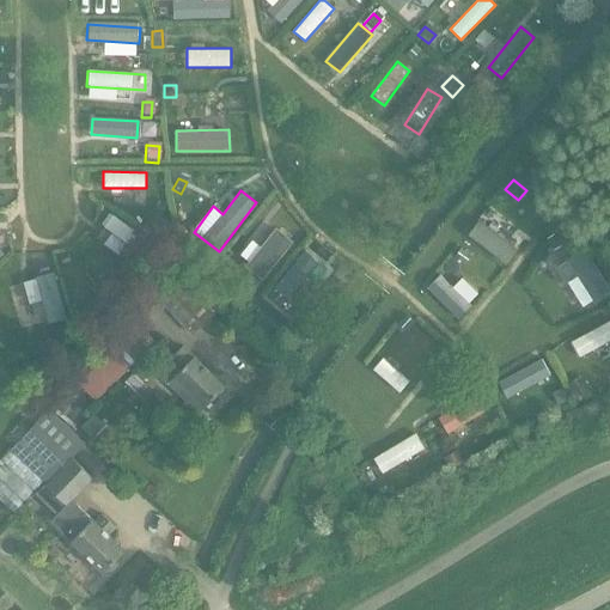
[(119,255),(136,233),(115,215),(97,238),(119,255)]
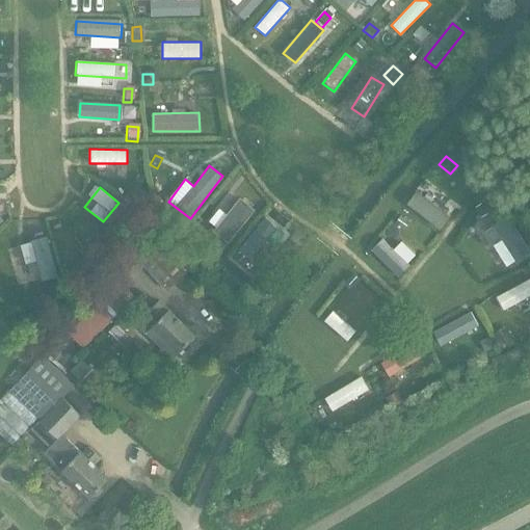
[(405,205),(439,232),(451,217),(417,190),(405,205)]
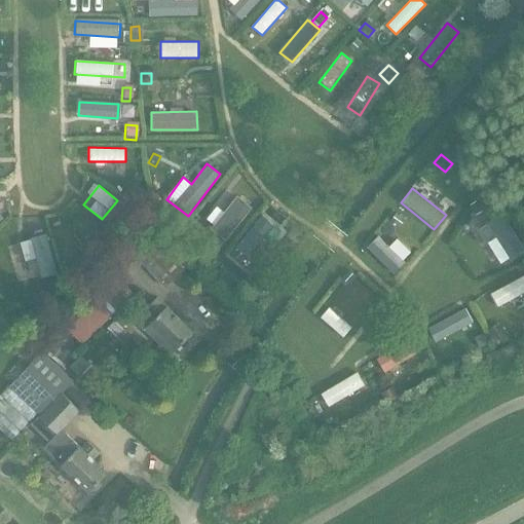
[(237,195),(210,229),(225,242),(253,209),(237,195)]
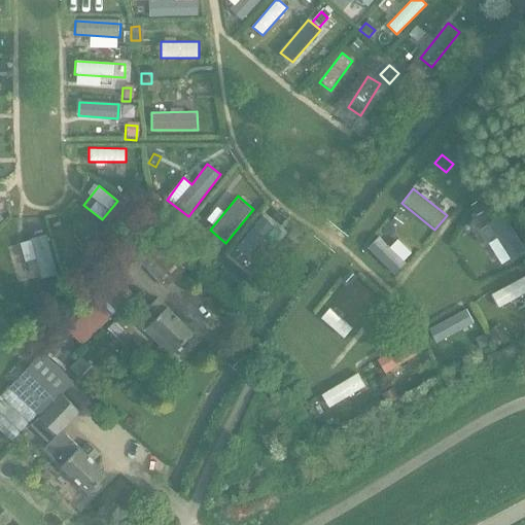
[(482,202),(469,208),(476,217),(487,210),(482,202)]
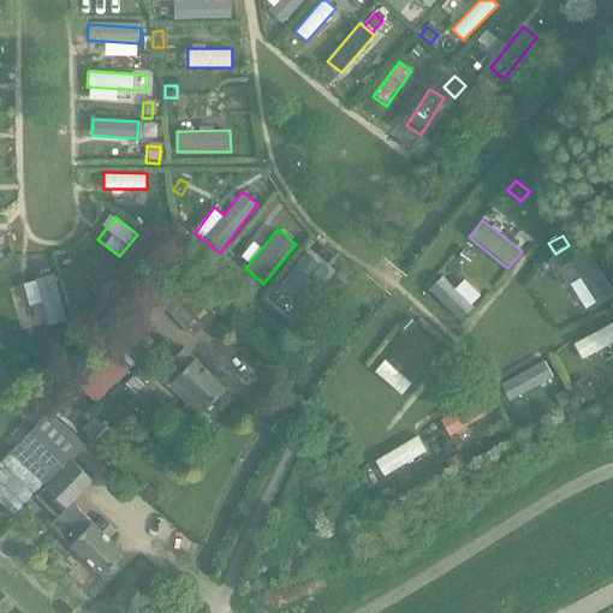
[(462,253),(456,261),(465,269),(472,261),(462,253)]
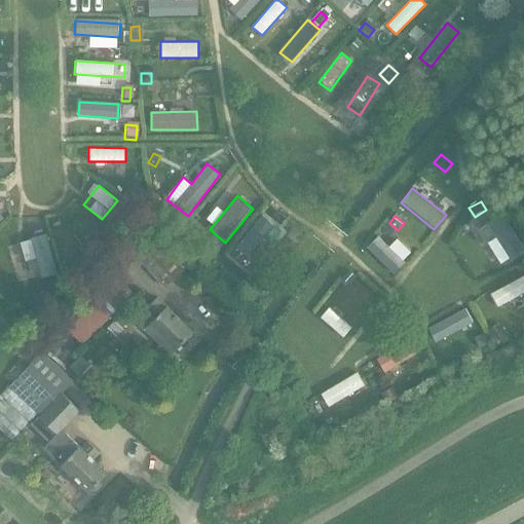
[(497,216),(483,223),(502,264),(517,258),(497,216)]
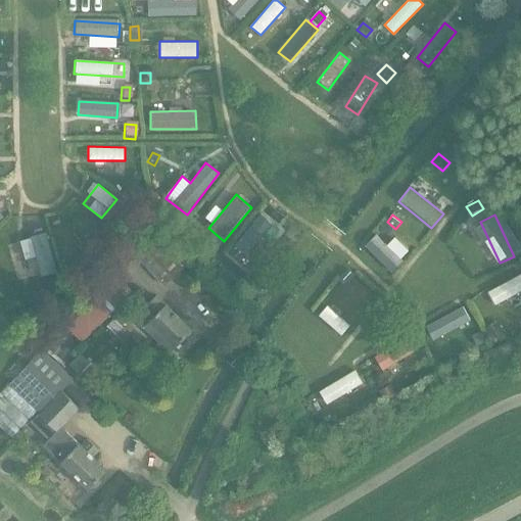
[(124,246),(132,255),(161,289),(182,271),(179,267),(188,258),(161,231),(153,238),(152,237),(151,238),(142,229),(124,246)]
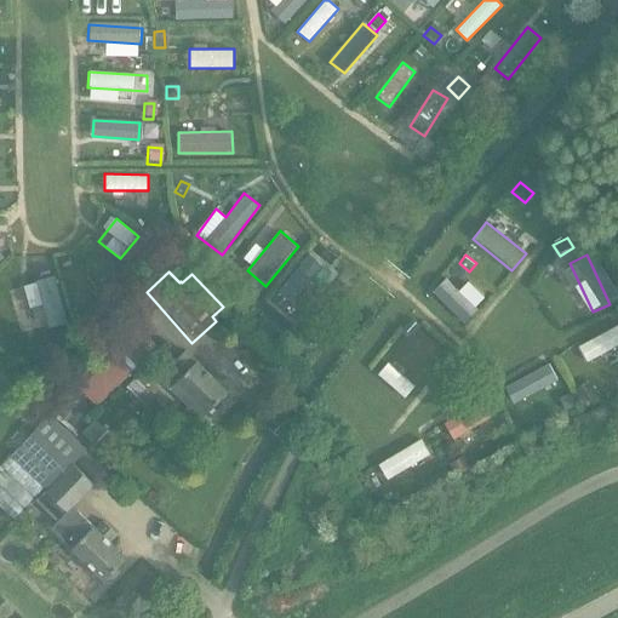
[(467,325),(480,312),(446,278),(433,292),(467,325)]
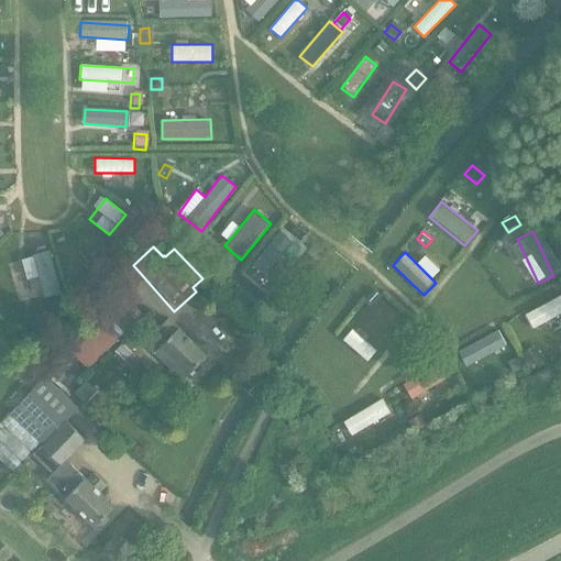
[(372,293),(364,301),(372,308),(380,299),(372,293)]
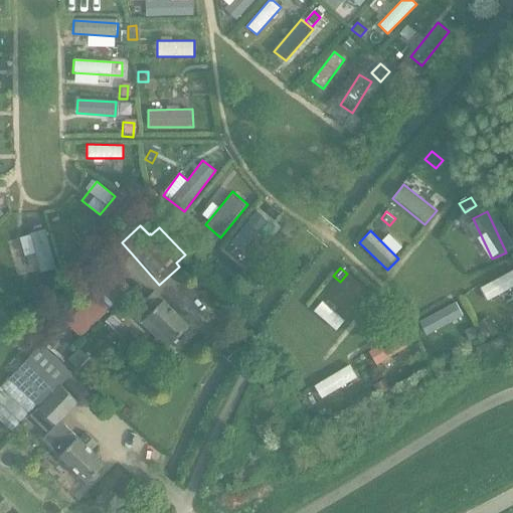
[(487,301),(512,287),(512,270),(479,287),(487,301)]
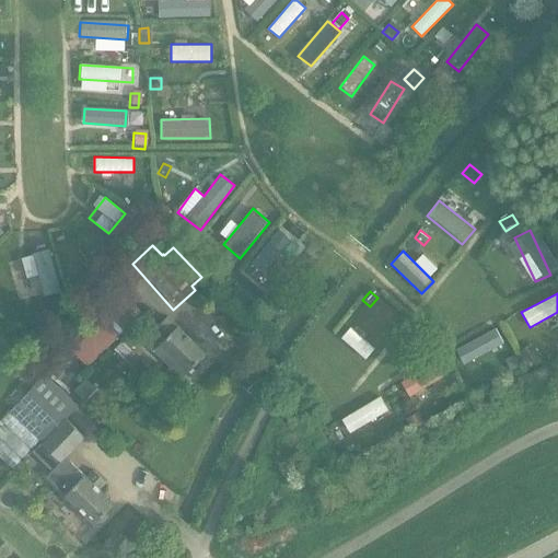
[(72,352),(88,368),(141,312),(125,298),(72,352)]
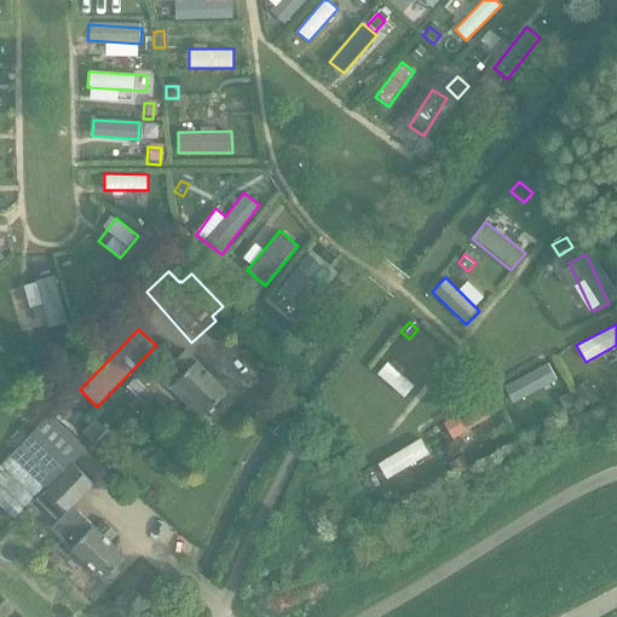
[(36,346),(23,352),(27,361),(40,355),(36,346)]
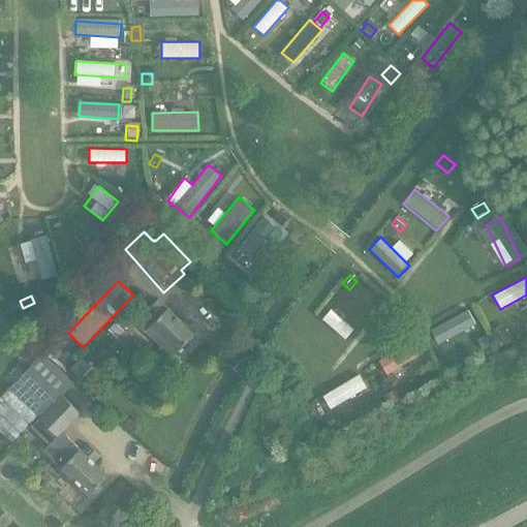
[(150,310),(135,326),(145,335),(159,348),(155,353),(166,365),(172,361),(193,338),(157,303),(150,310)]
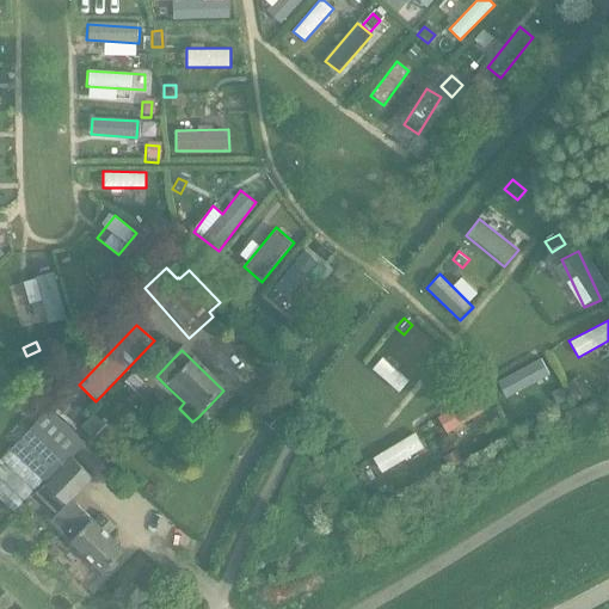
[(399,393),(408,381),(382,357),(373,369),(399,393)]
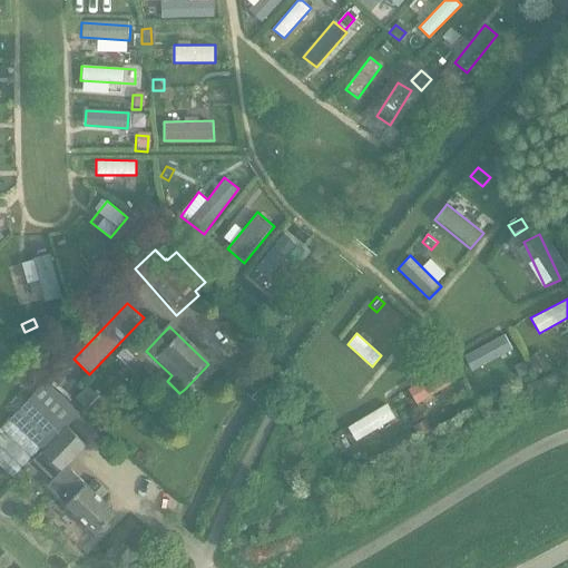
[(124,349),(114,358),(124,369),(134,360),(124,349)]
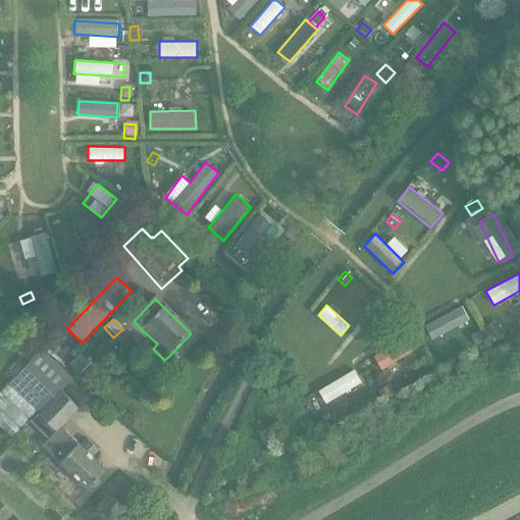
[(496,324),(482,331),(487,341),(501,333),(496,324)]
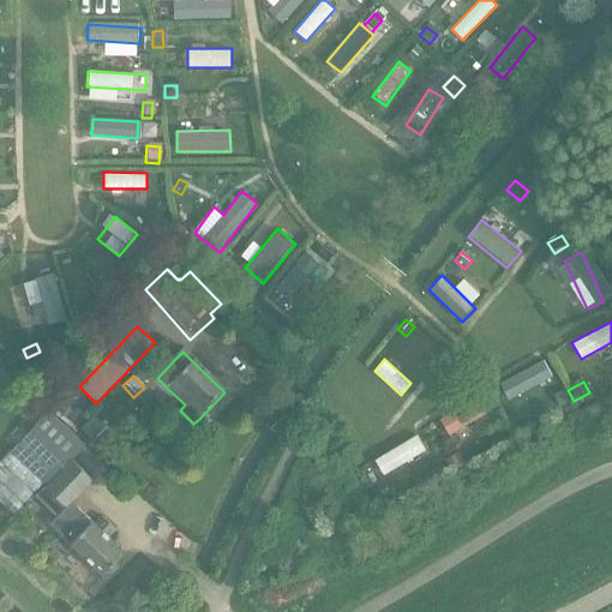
[(448,436),(485,415),(475,397),(438,419),(448,436)]
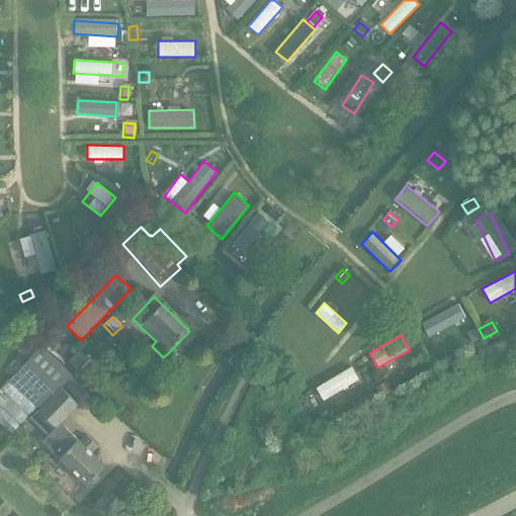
[(70,378),(39,348),(25,362),(6,383),(34,410),(55,429),(57,431),(62,426),(79,408),(60,390),(70,378)]
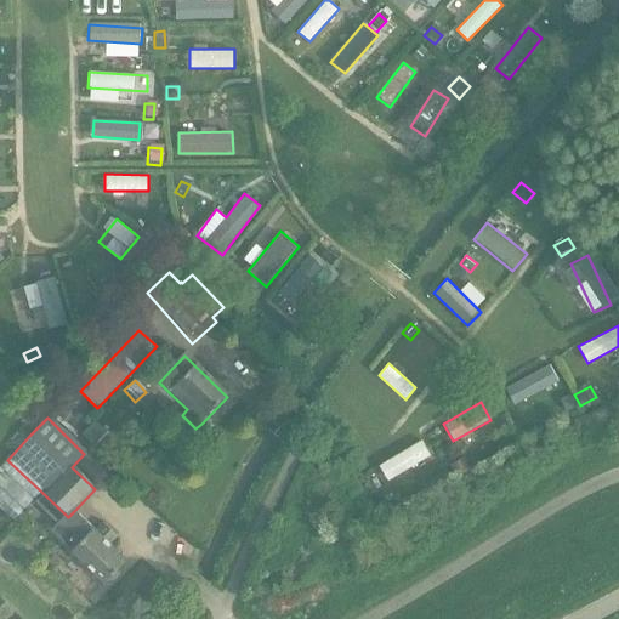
[(94,421),(79,435),(91,447),(104,433),(94,421)]
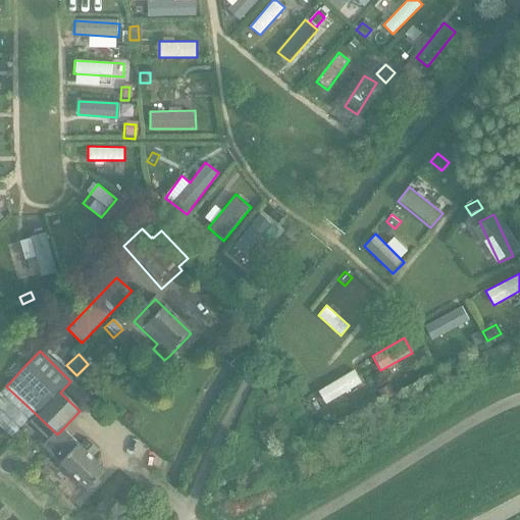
[(326,403),(362,382),(354,370),(318,391),(326,403)]
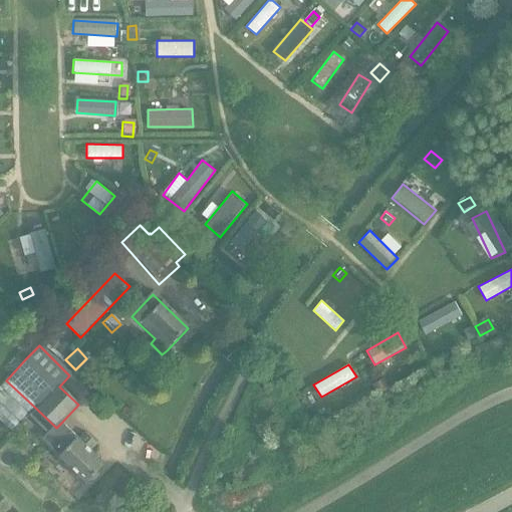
[(382,380),(371,387),(377,397),(389,391),(382,380)]
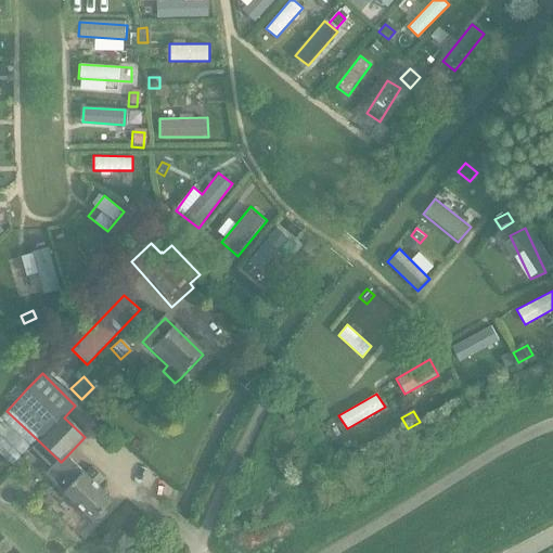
[(59,460),(44,475),(64,494),(67,497),(94,524),(114,503),(100,489),(106,483),(93,470),(87,476),(66,457),(61,462),(59,460)]
